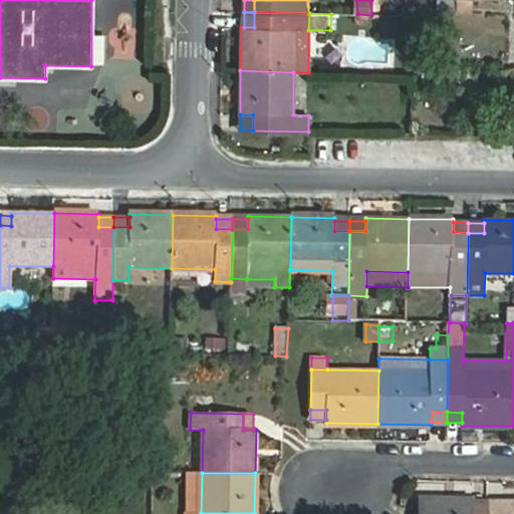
[(473,501),(421,501),(421,513),(473,513),(473,504),(473,501)]
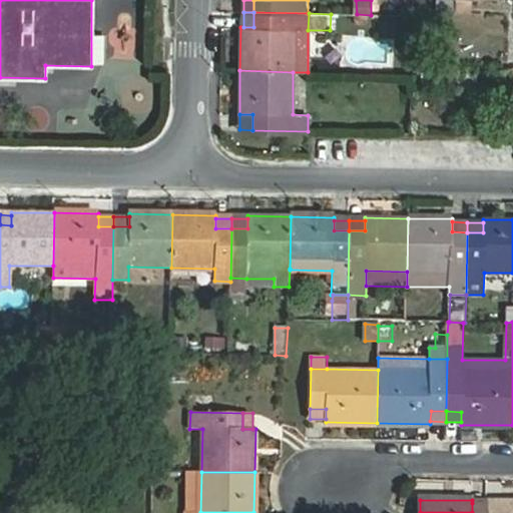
[(512,512),(512,500),(503,501),(503,504),(503,512),(512,512)]
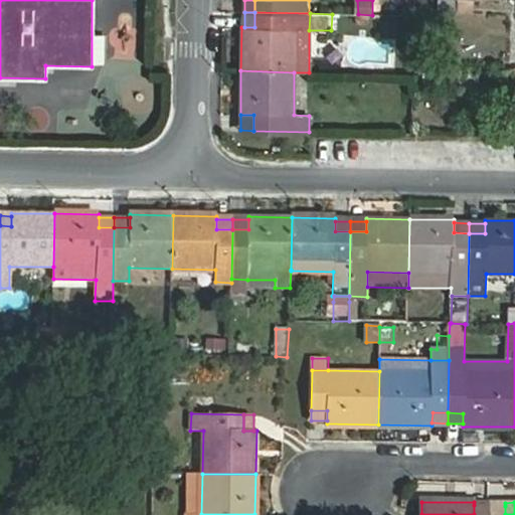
[(489,514),(490,506),(474,505),(474,514),(489,514)]
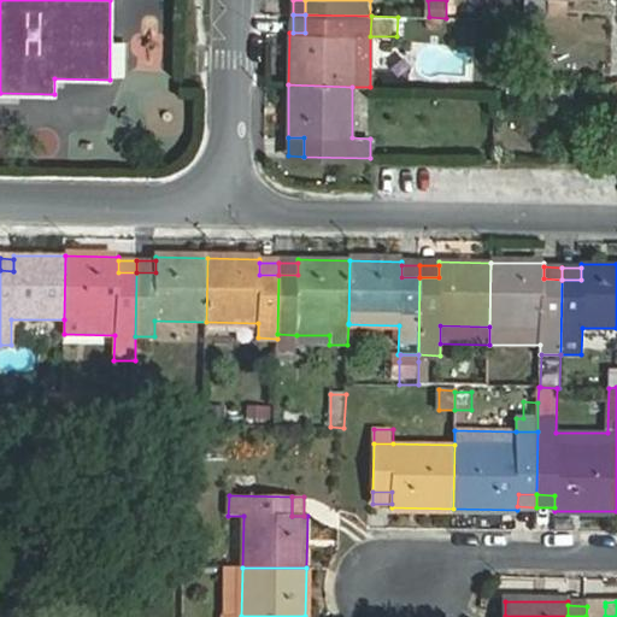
[(587,606),(586,616),(605,616),(605,606),(587,606)]
